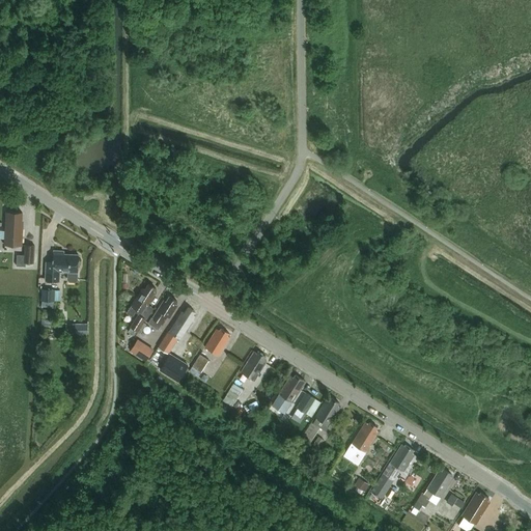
[(23,244),(24,224),(23,224),(23,211),(7,211),(6,243),(23,244)]
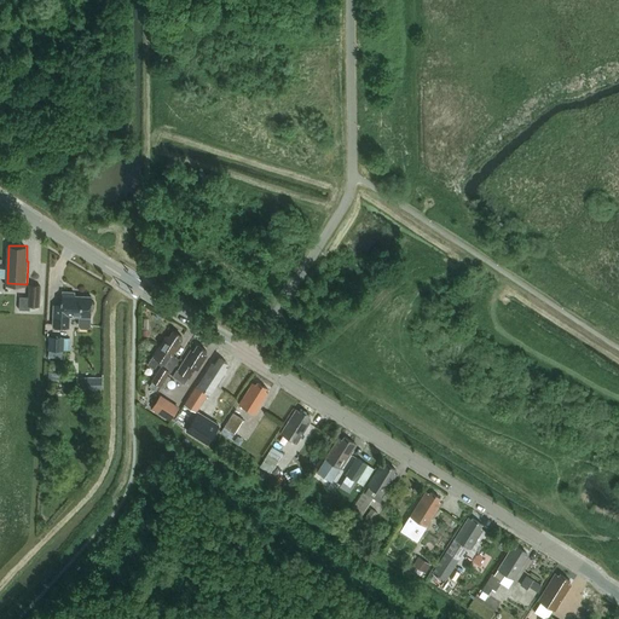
[(41,284),(29,284),(29,296),(28,306),(30,306),(40,306),(41,284)]
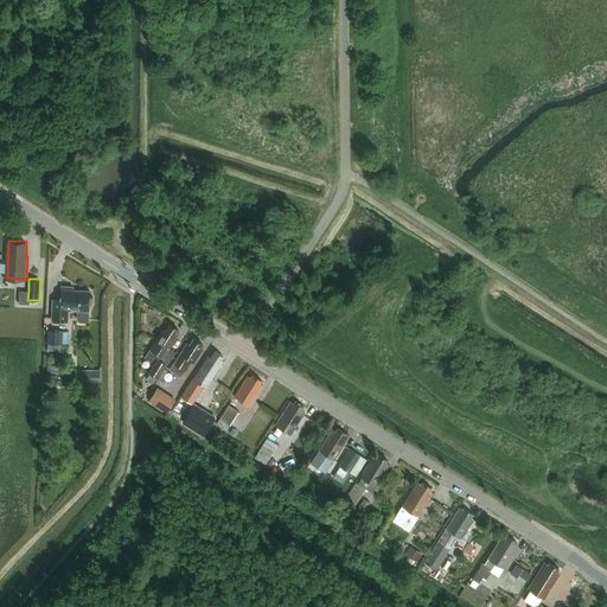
[(88,318),(89,292),(72,289),(72,286),(62,285),(61,299),(53,299),(52,320),(68,320),(69,308),(77,310),(76,318),(78,320),(85,320),(88,318)]
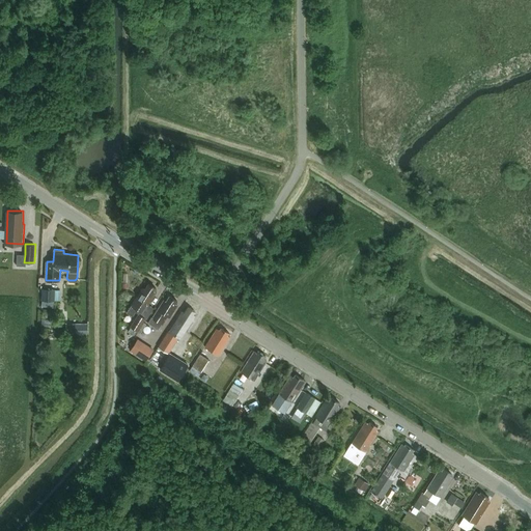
[(26,262),(24,262),(25,254),(17,254),(17,264),(26,266),(26,262)]
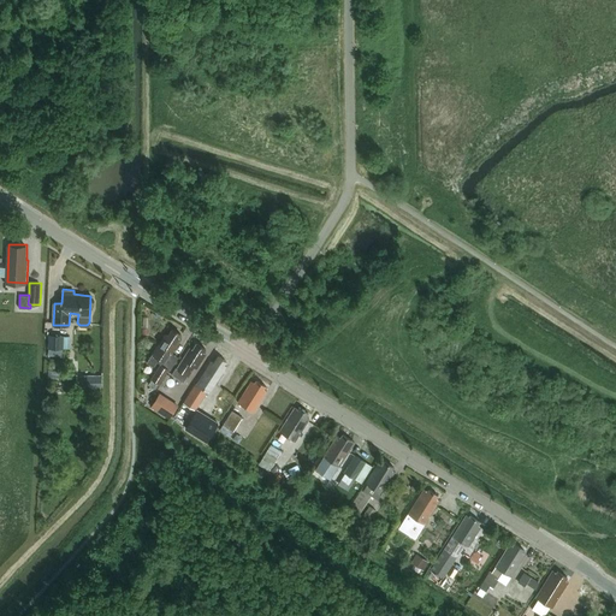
[(165,333),(147,362),(153,367),(157,362),(160,363),(150,378),(152,379),(148,385),(155,389),(159,384),(160,384),(167,373),(169,369),(164,366),(172,354),(182,339),(179,337),(181,335),(172,329),(169,335),(165,333)]
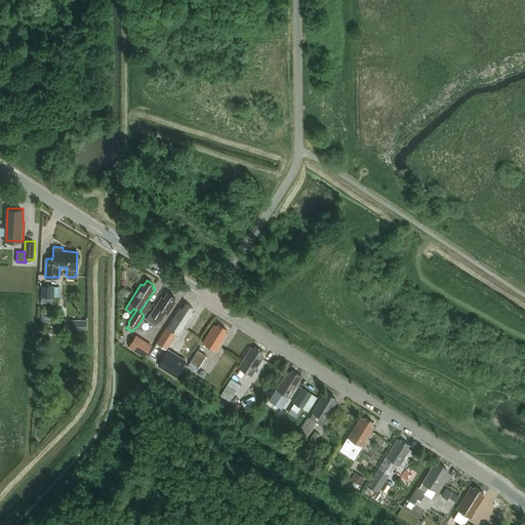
[(54,285),(42,285),(41,296),(52,296),(54,296),(54,285)]
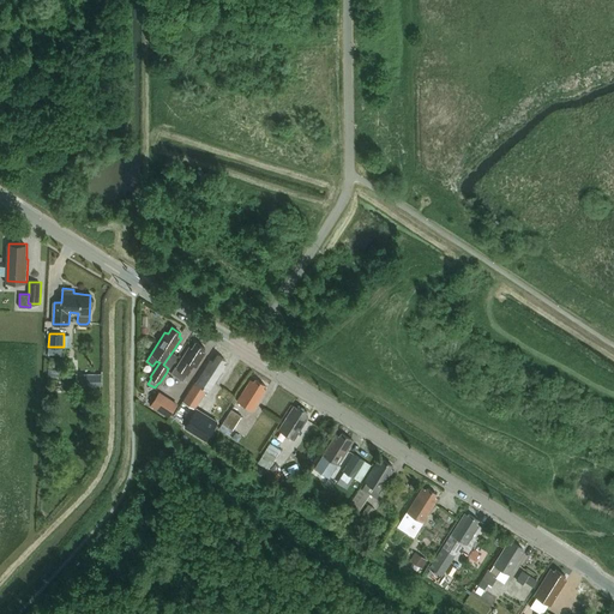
[(197,366),(205,351),(203,350),(205,347),(197,342),(192,348),(190,347),(173,373),(184,380),(194,365),(197,366)]
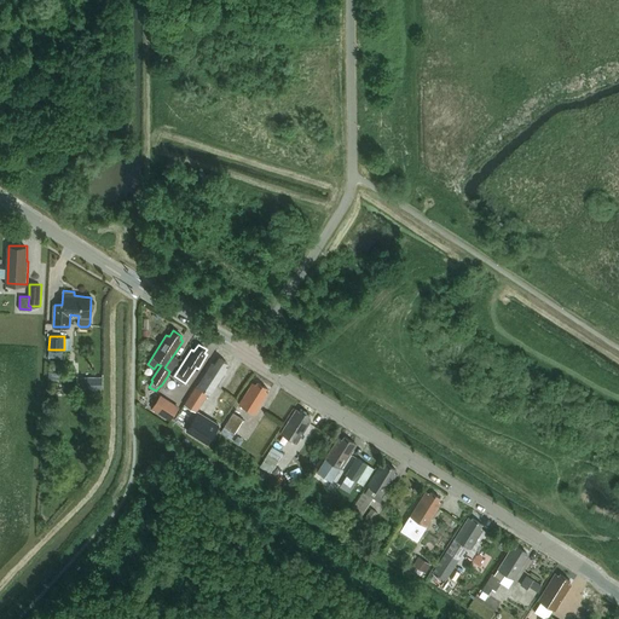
[(185,404),(197,411),(208,393),(210,394),(227,368),(225,366),(227,363),(219,357),(214,364),(212,362),(185,404)]
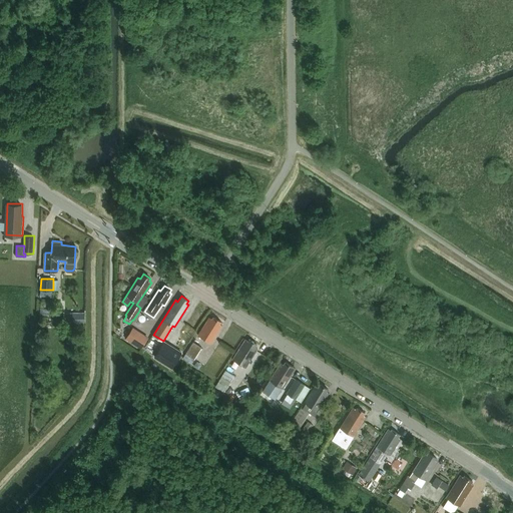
[(78,314),(72,314),(72,313),(70,313),(70,324),(78,324),(78,314)]
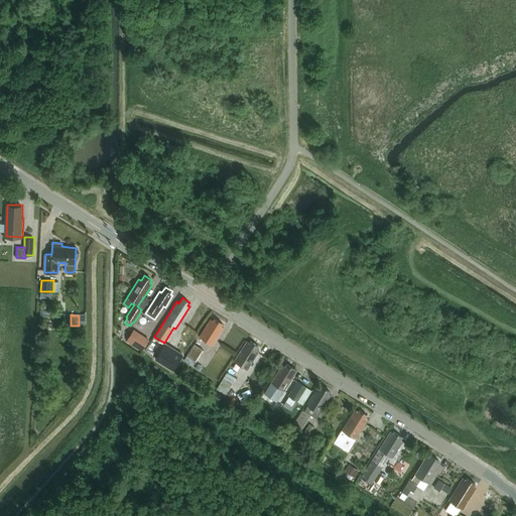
[(199,337),(212,346),(224,328),(221,326),(223,324),(215,317),(213,320),(211,319),(199,337)]
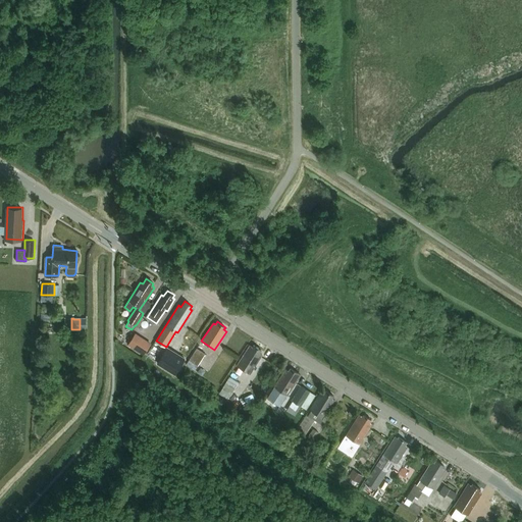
[(144,355),(148,349),(151,344),(135,333),(127,345),(144,355)]
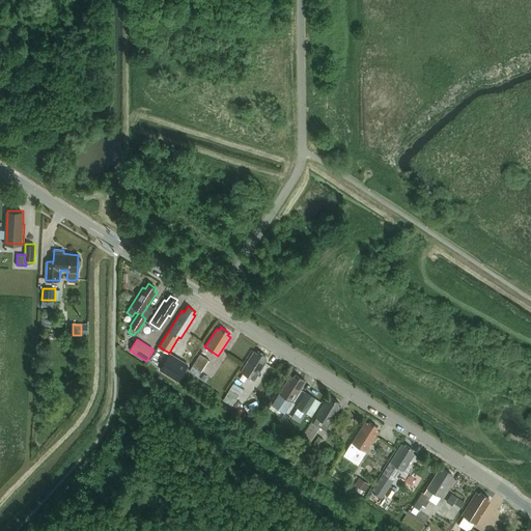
[(254,381),(268,360),(264,358),(267,355),(258,351),(256,353),(253,352),(241,371),(254,381)]
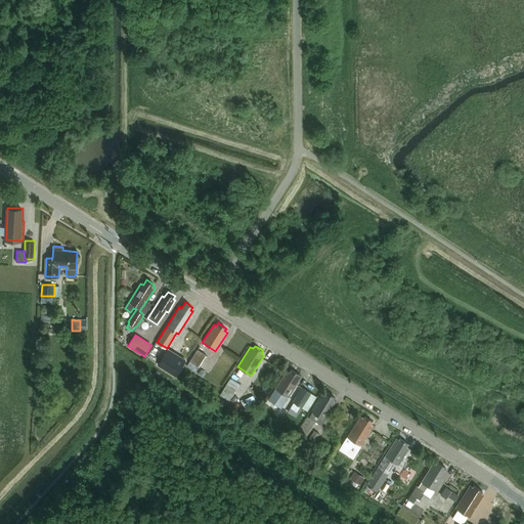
[(168,348),(158,364),(175,375),(185,359),(168,348)]
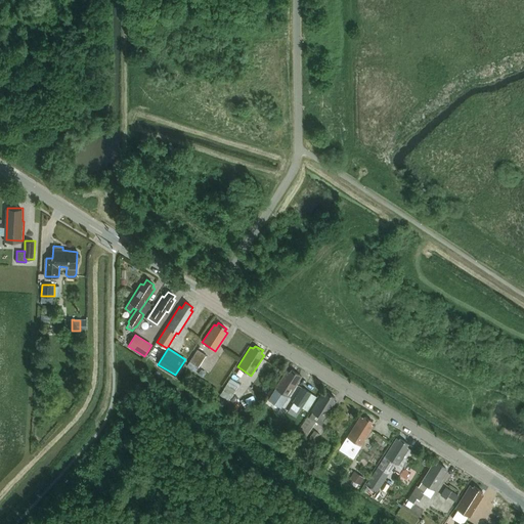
[(198,349),(189,361),(199,367),(207,355),(198,349)]
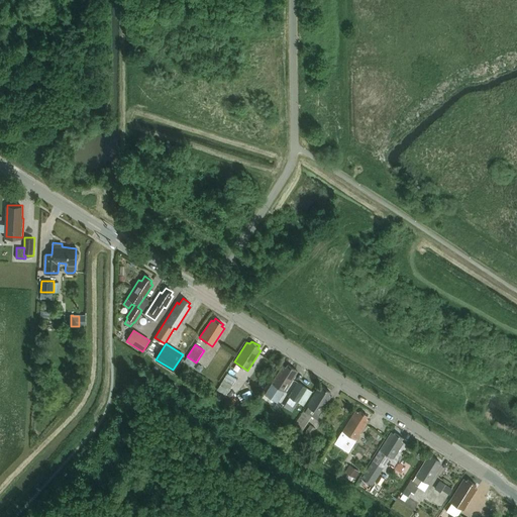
[(295,370),(288,365),(286,368),(283,366),(263,399),(275,407),(296,374),(294,372),(295,370)]
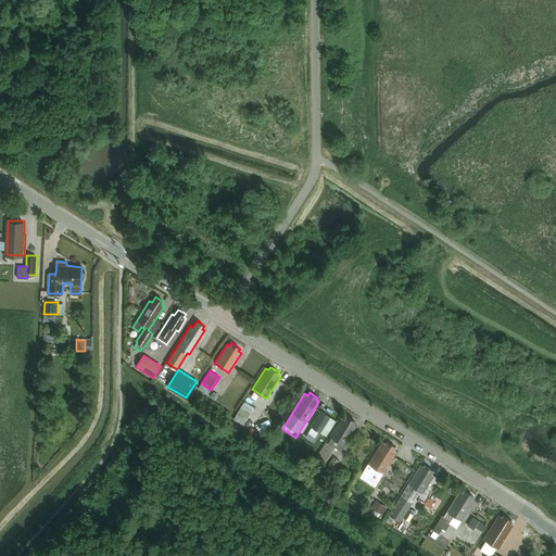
[(243,401),(234,418),(243,425),(254,407),(243,401)]
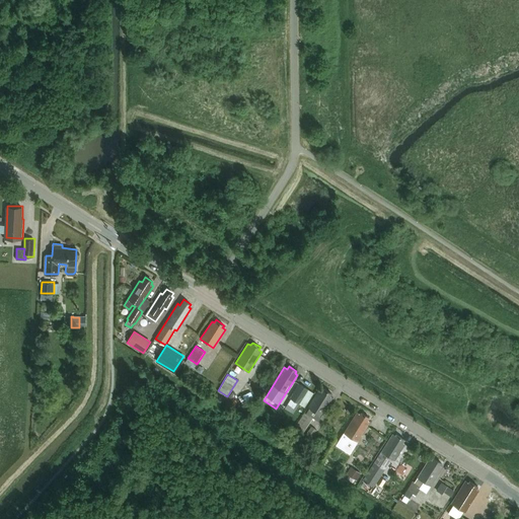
[(298,387),(294,393),(291,397),(299,403),(308,389),(300,384),(298,387)]
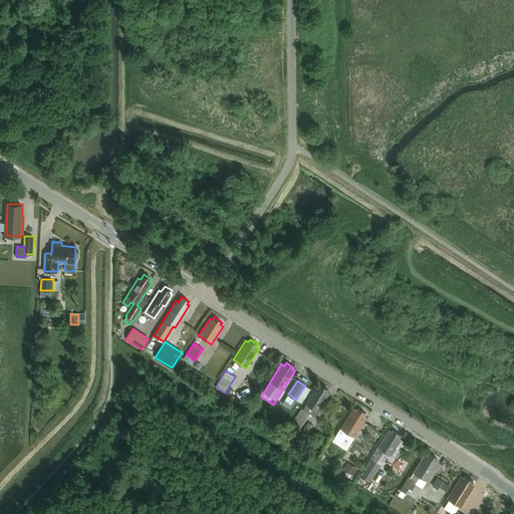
[(316,386),(305,404),(318,412),(329,394),(326,392),(328,390),(321,384),(319,387),(316,386)]
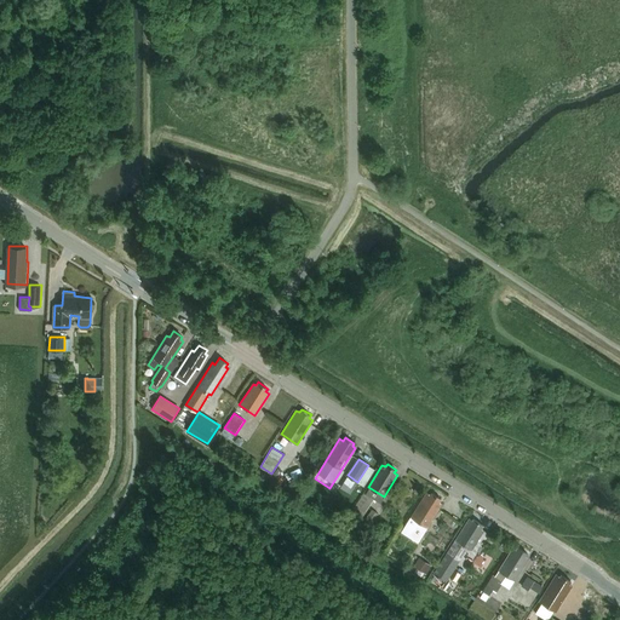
[(368,465),(357,482),(365,487),(375,470),(368,465)]
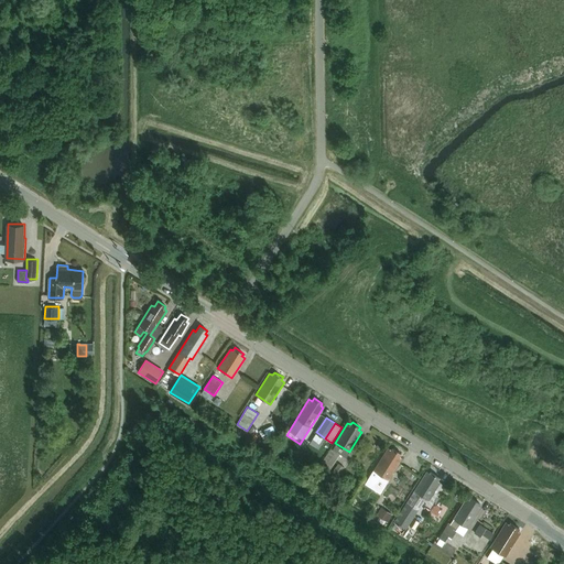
[(380,492),(389,479),(402,457),(400,456),(401,453),(393,448),(392,449),(389,447),(366,484),(380,492)]
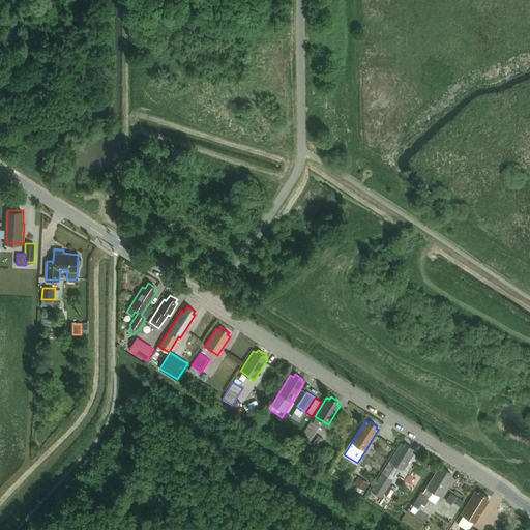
[(310,442),(319,427),(311,421),(301,436),(310,442)]
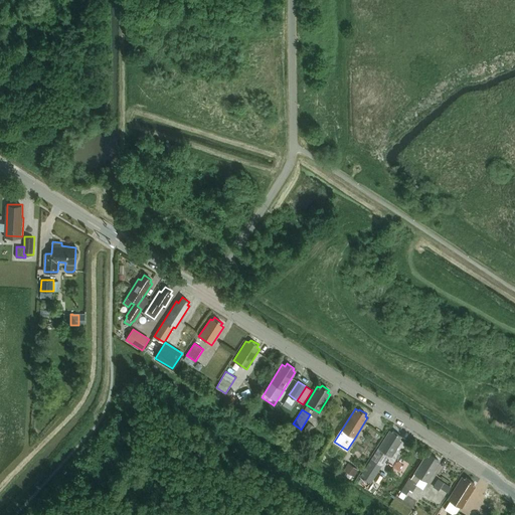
[(307,439),(315,426),(309,422),(301,435),(294,430),(290,435),(302,443),(306,438),(307,439)]
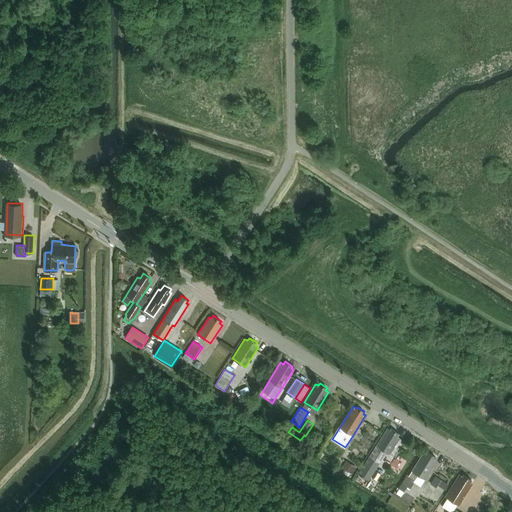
[(388,428),(377,446),(387,452),(389,454),(400,438),(397,436),(399,433),(392,429),(391,430),(388,428)]
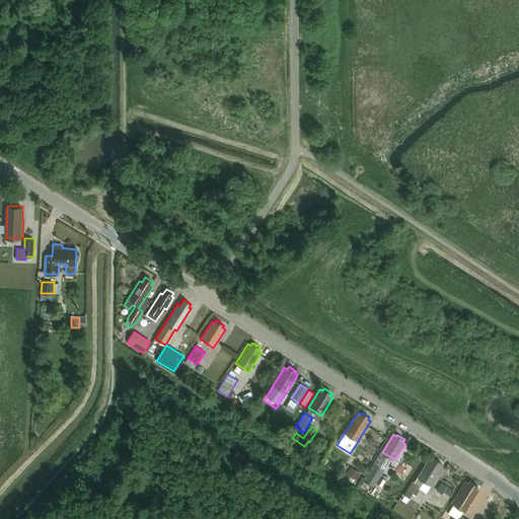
[(381,451),(374,462),(385,468),(392,458),(382,452),(381,451)]
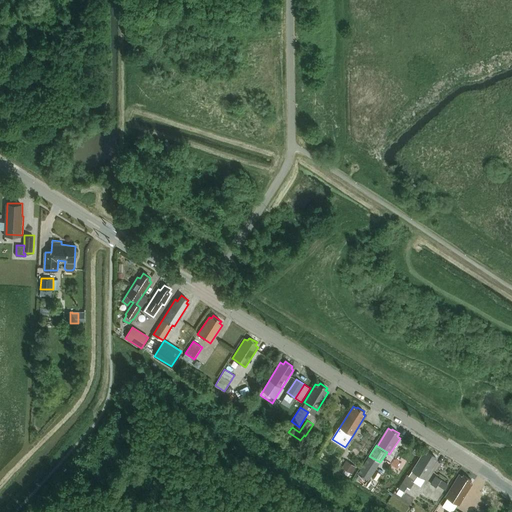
[(407,474),(401,483),(407,486),(410,488),(414,482),(413,482),(418,474),(425,479),(436,461),(434,459),(435,457),(428,452),(426,454),(423,452),(409,475),(407,474)]
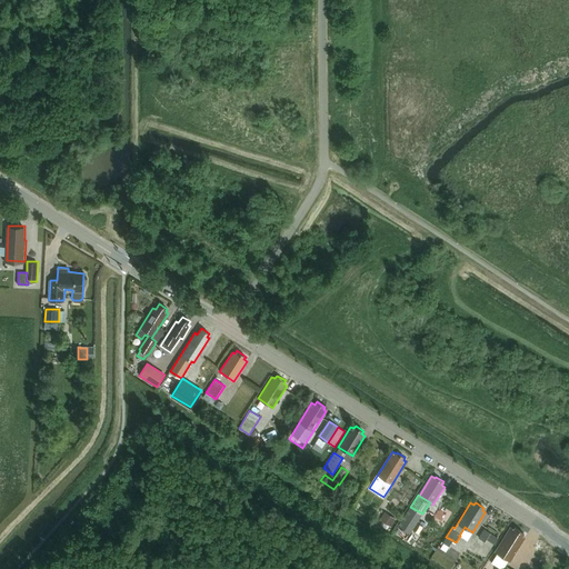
[(410,507),(398,526),(410,533),(422,513),(410,507)]
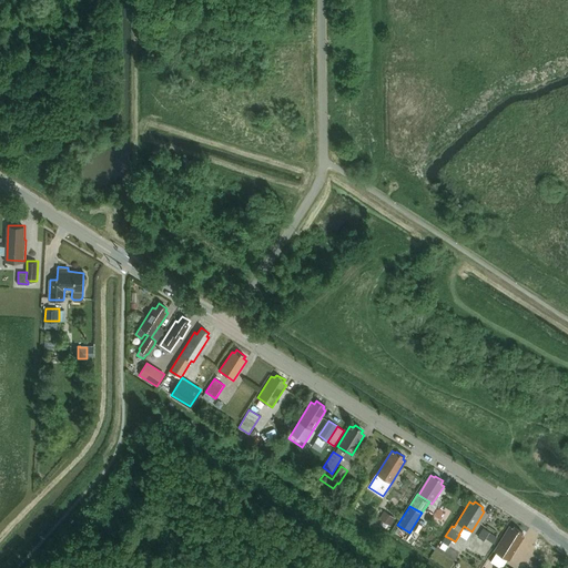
[(394,518),(384,511),(378,519),(389,526),(394,518)]
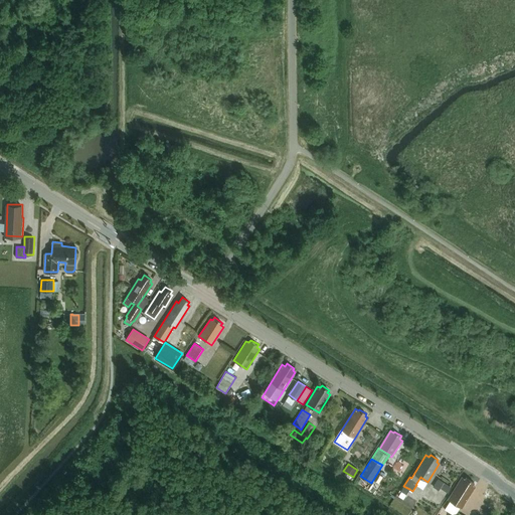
[(370,491),(376,494),(384,478),(378,475),(370,491)]
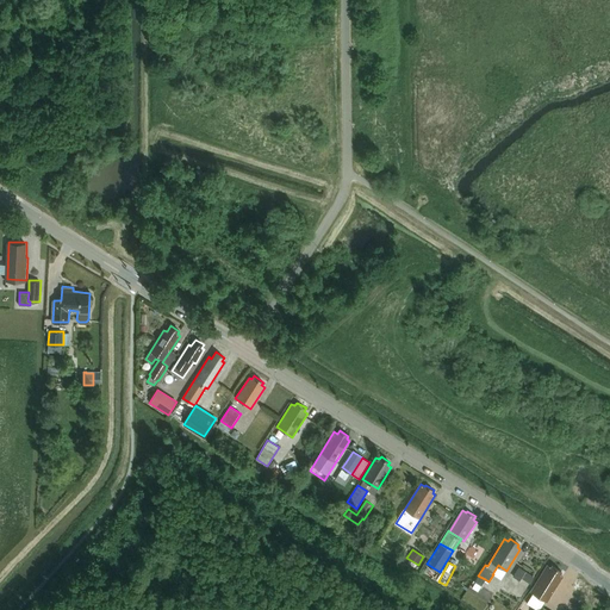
[(530,591),(534,593),(546,602),(562,577),(559,574),(561,571),(552,565),(551,567),(547,565),(530,591)]
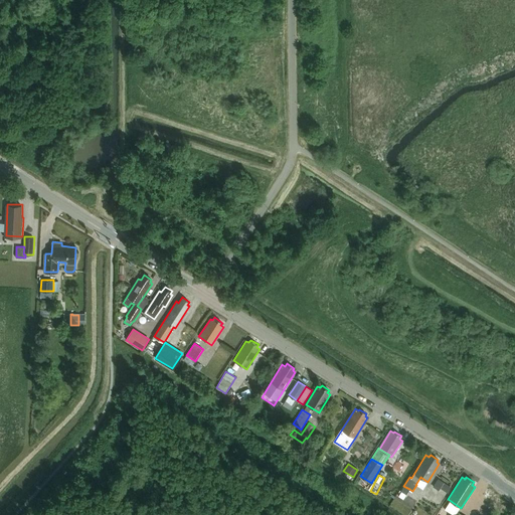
[(439,479),(434,487),(440,491),(441,489),(444,483),(445,482),(439,479)]
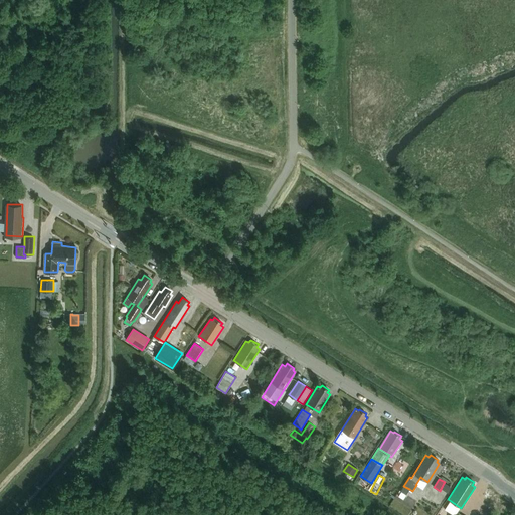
[(450,487),(444,483),(441,489),(447,492),(450,487)]
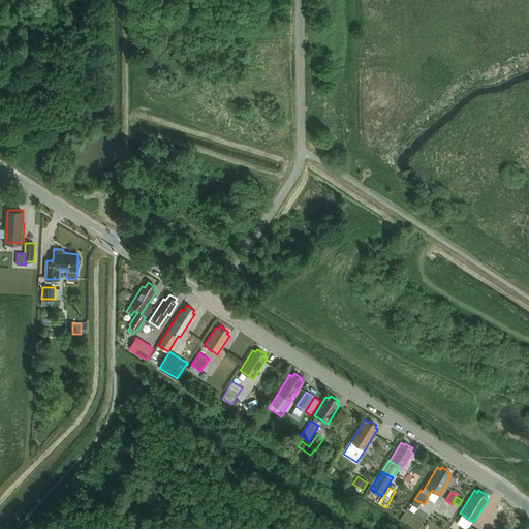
[(413,505),(416,507),(417,507),(421,502),(414,499),(411,504),(413,505)]
